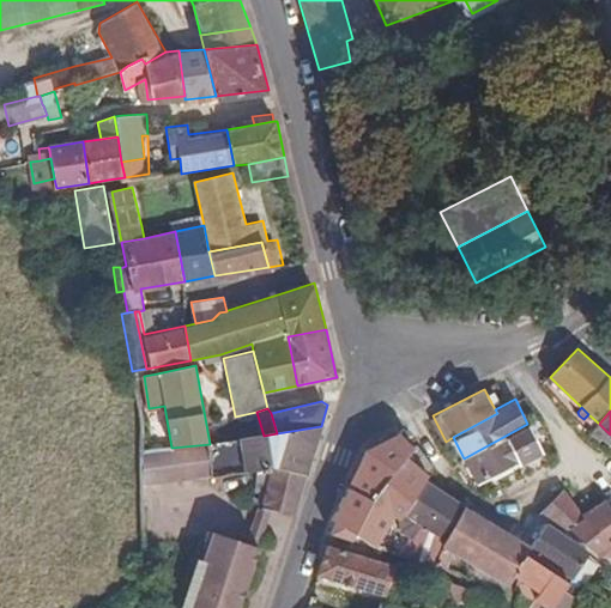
[(478,484),(542,450),(527,424),(464,458),(478,484)]
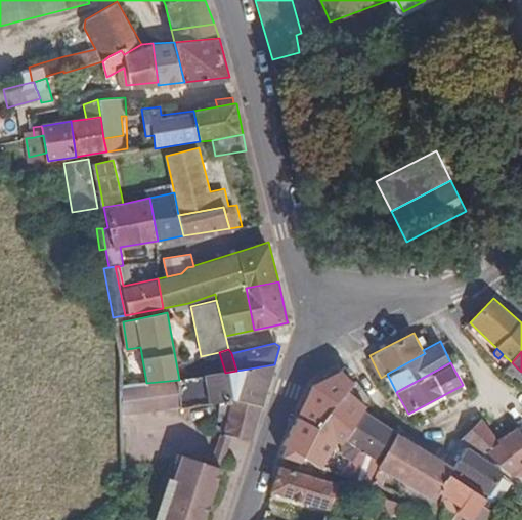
[(520,371),(512,362),(507,369),(515,376),(520,371)]
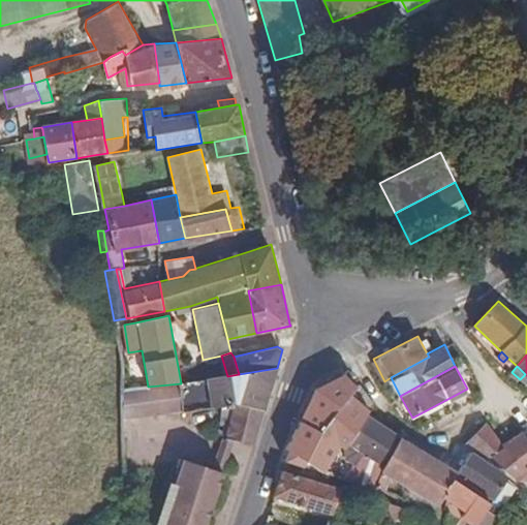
[(265,410),(277,368),(239,374),(227,376),(181,383),(184,411),(222,405),(219,423),(228,426),(233,403),(238,403),(265,410)]
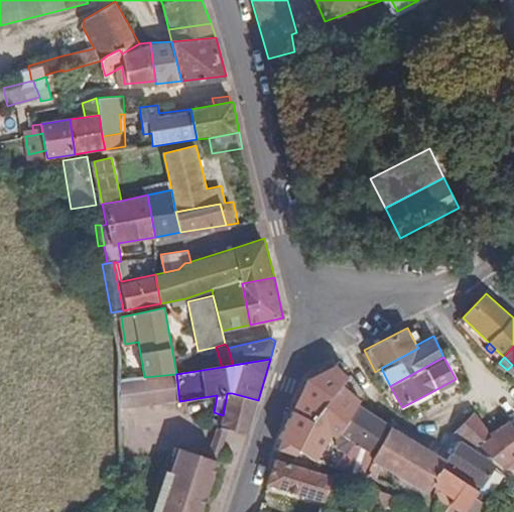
[(313,422),(320,412),(331,400),(346,382),(349,377),(338,364),(309,378),(279,444),(281,449),(297,455),(298,451),(300,446),(313,422)]
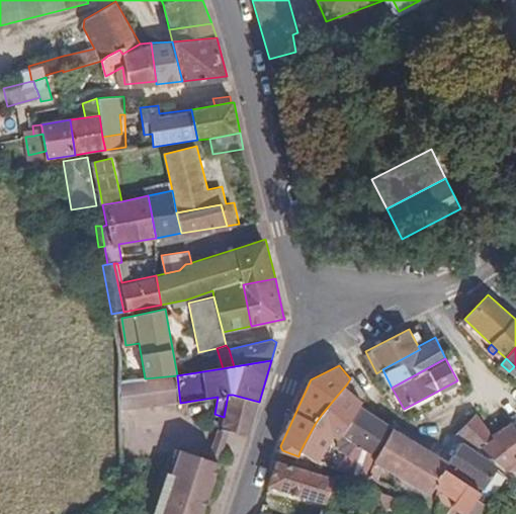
[(368,393),(353,374),(350,378),(347,383),(353,391),(363,402),(368,393)]
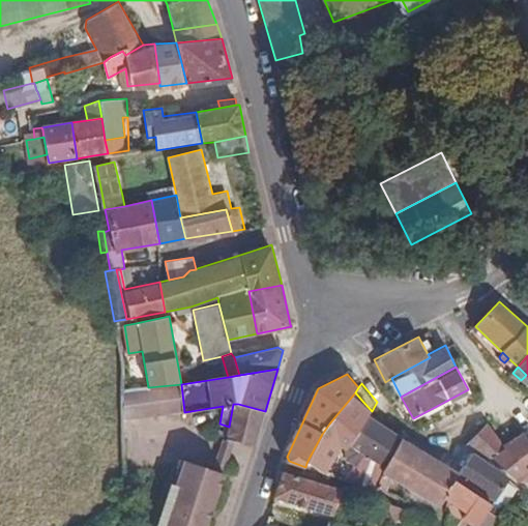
[(184,412),(181,384),(148,387),(127,388),(127,418),(152,414),(153,417),(184,412)]
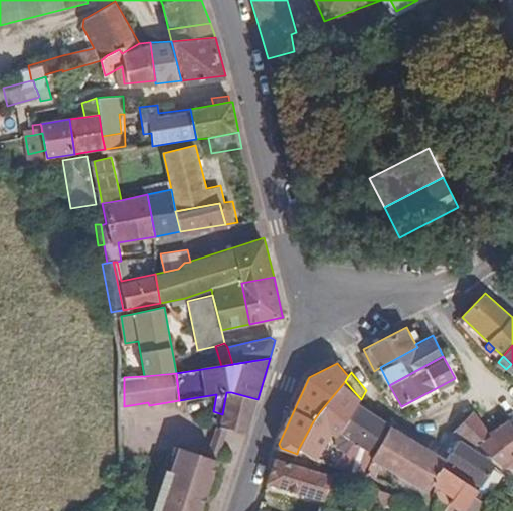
[(338,436),(358,405),(359,403),(361,399),(351,388),(345,381),(330,399),(320,411),(313,421),(300,446),(298,450),(317,462),(333,433),(338,436)]
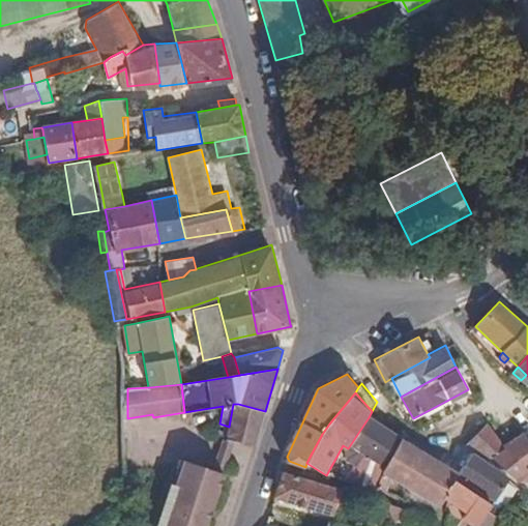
[(255,446),(265,411),(238,404),(233,404),(229,427),(225,439),(229,440),(255,446)]
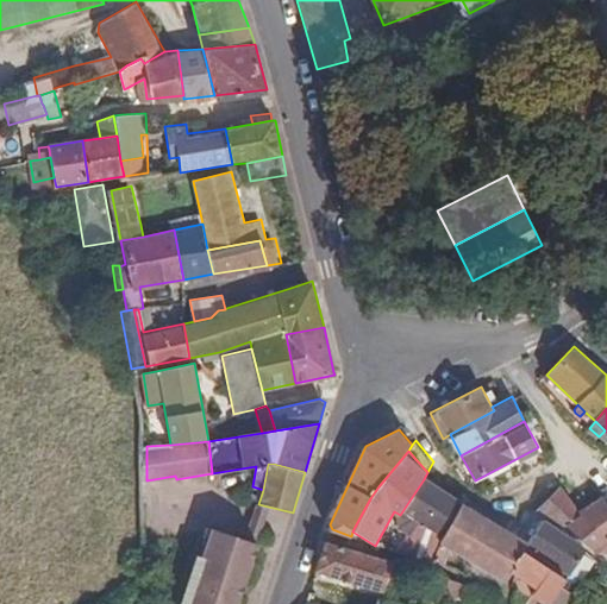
[(443,535),(463,503),(424,479),(400,515),(402,529),(411,534),(413,532),(415,533),(423,523),(443,535)]
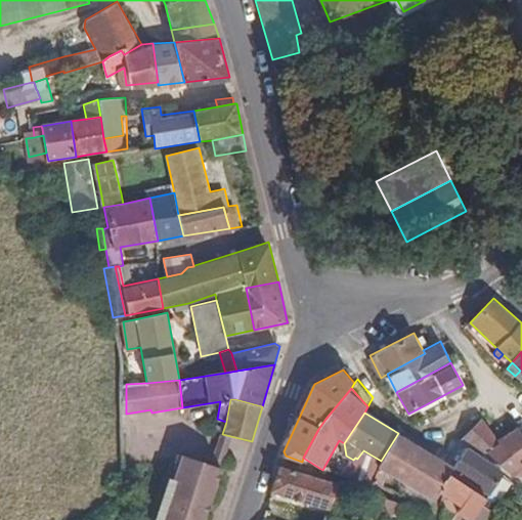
[(488,452),(501,440),(483,418),(462,438),(486,455),(488,452)]
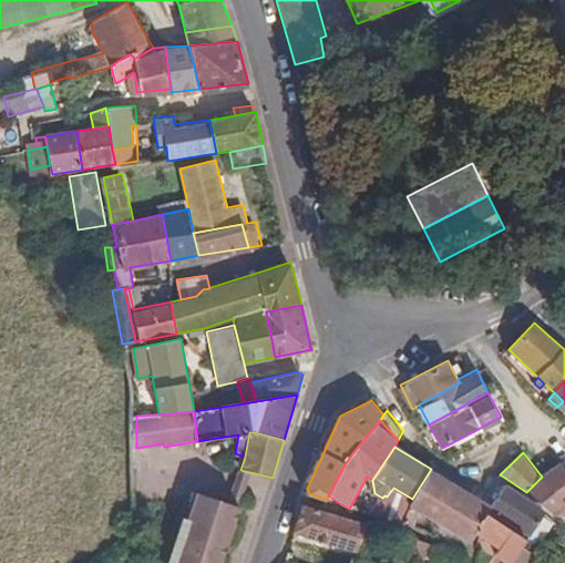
[(564,469),(561,464),(544,476),(564,503),(564,469)]
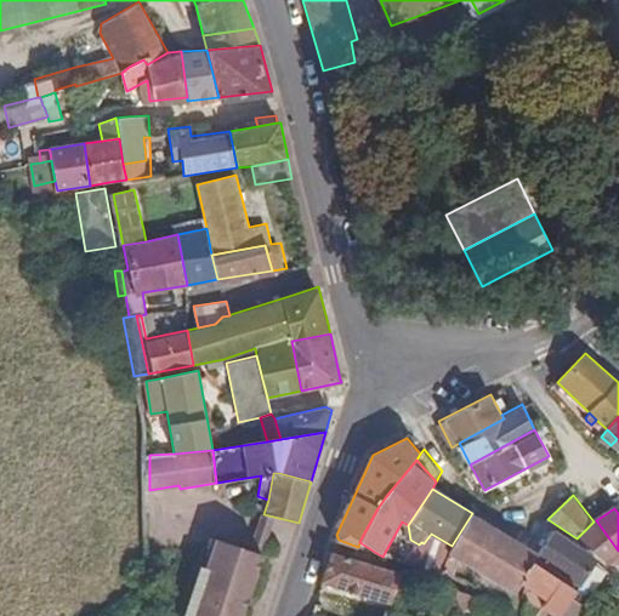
[(539,554),(472,513),(452,546),(444,562),(441,572),(453,576),(459,560),(516,593),(521,586),(534,563),(538,558),(539,554)]
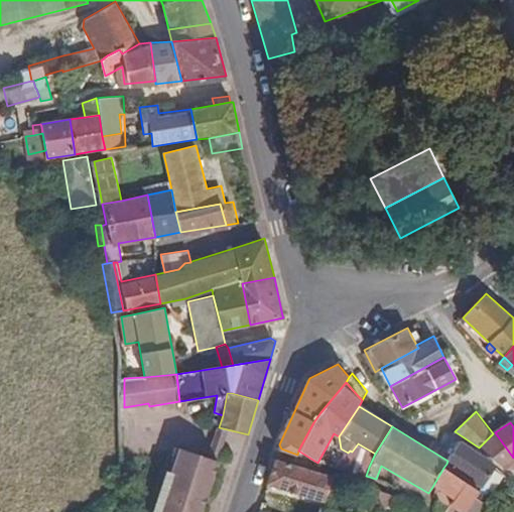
[(513,458),(495,432),(493,433),(481,445),(499,462),(507,468),(513,463),(513,458)]
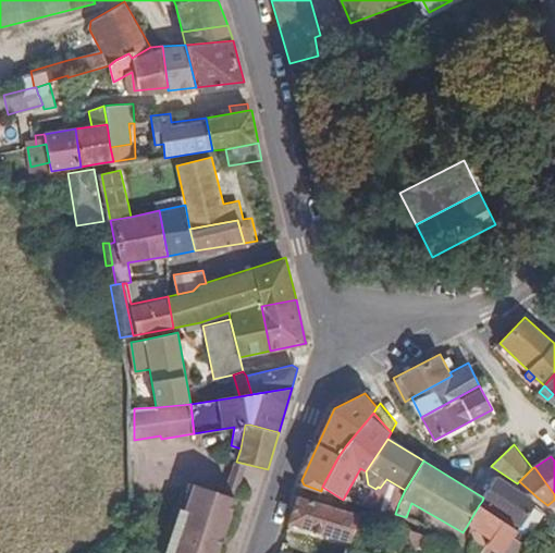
[(522,526),(537,503),(496,478),(483,498),(482,501),(522,526)]
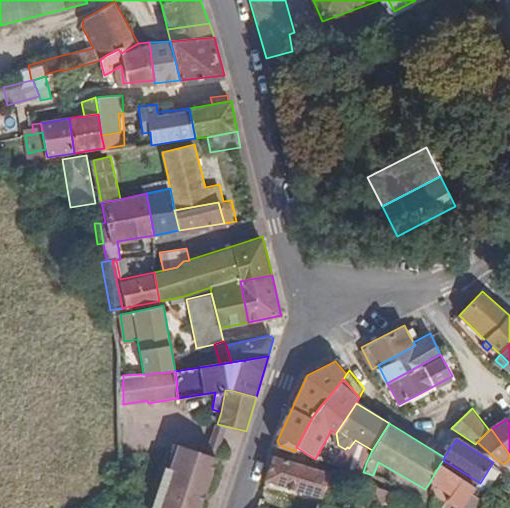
[(198,507),(219,443),(209,441),(206,452),(179,444),(158,507),(198,507)]
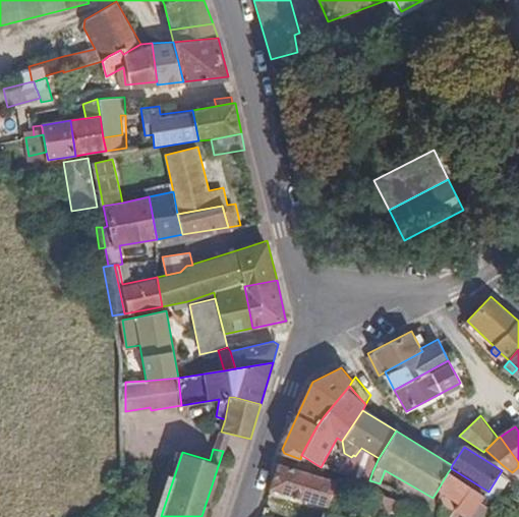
[(330,501),(336,482),(280,464),(274,480),(272,489),(328,507),(330,501)]
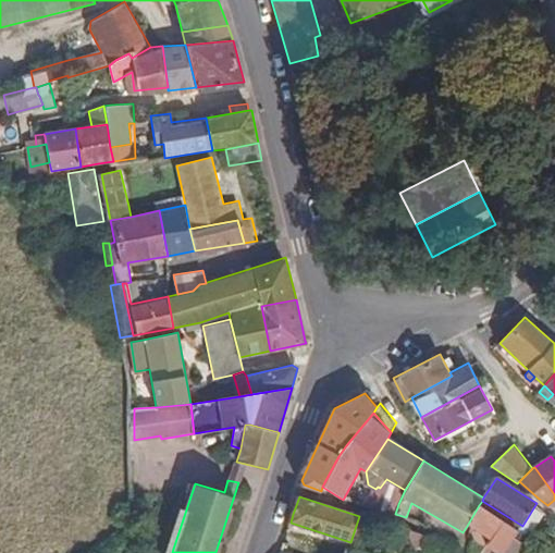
[(395,514),(398,504),(381,499),(375,507),(377,507),(395,514)]
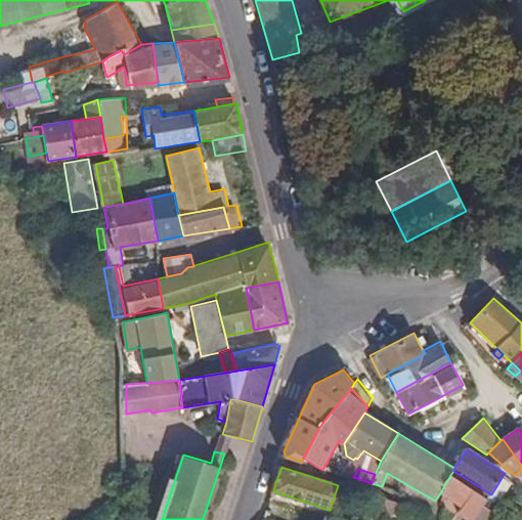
[(486,502),(472,492),(474,488),(450,475),(439,494),(463,508),(465,507),(478,515),(485,504),(486,502)]
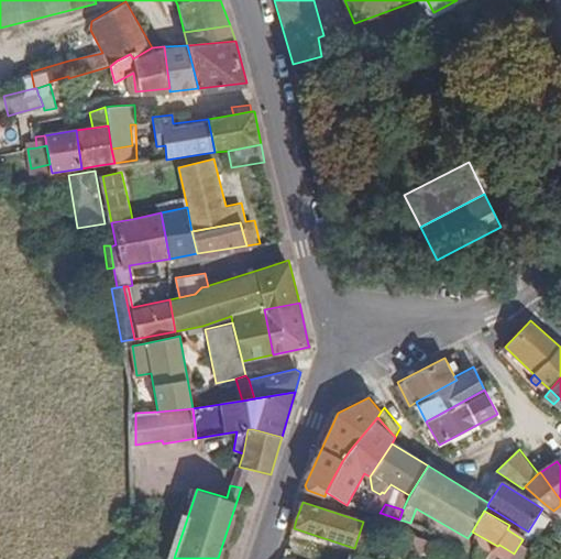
[(377,549),(384,529),(363,522),(356,541),(377,549)]
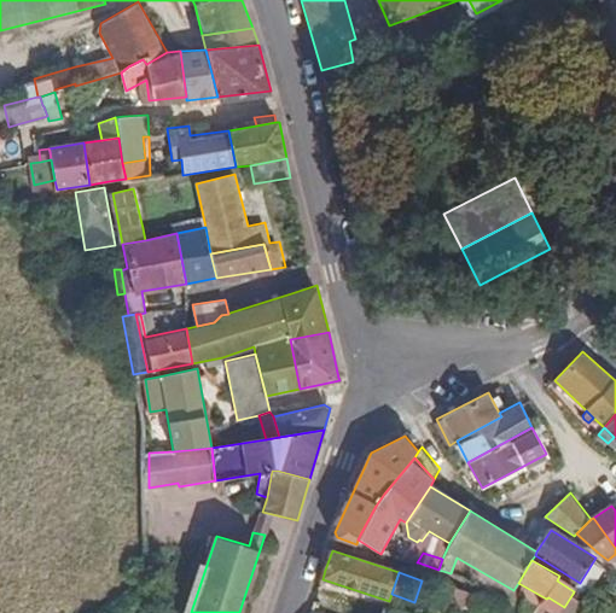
[(582,599),(586,591),(576,587),(574,591),(573,594),(582,599)]
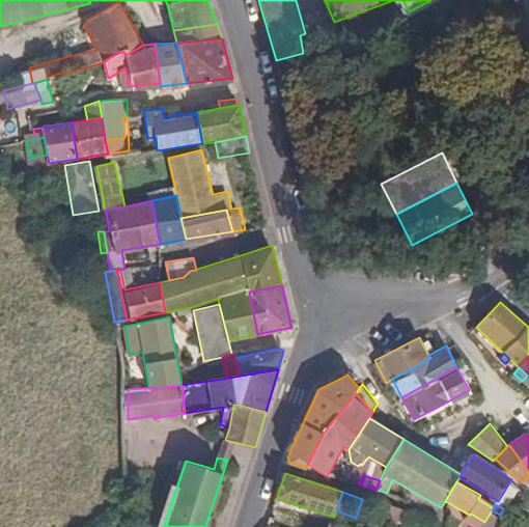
[(496,526),(503,517),(500,515),(492,510),(484,522),(480,526),(496,526)]
